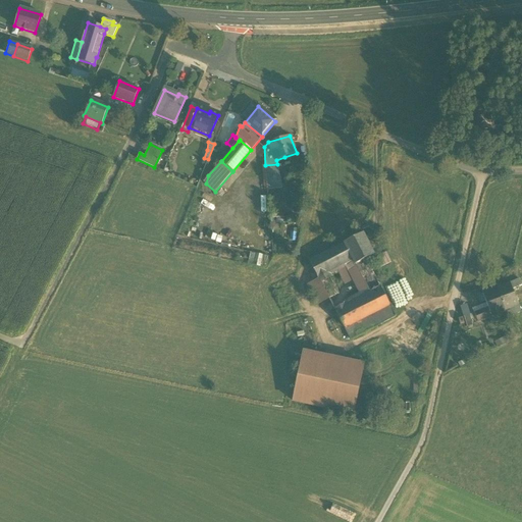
[(265,165),(267,190),(281,189),(277,164),(265,165)]
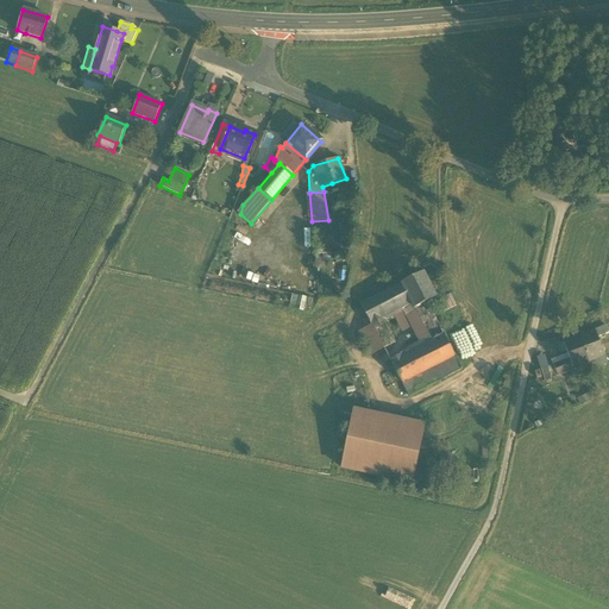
[(412,305),(414,309),(427,302),(437,297),(424,272),(401,284),(412,305)]
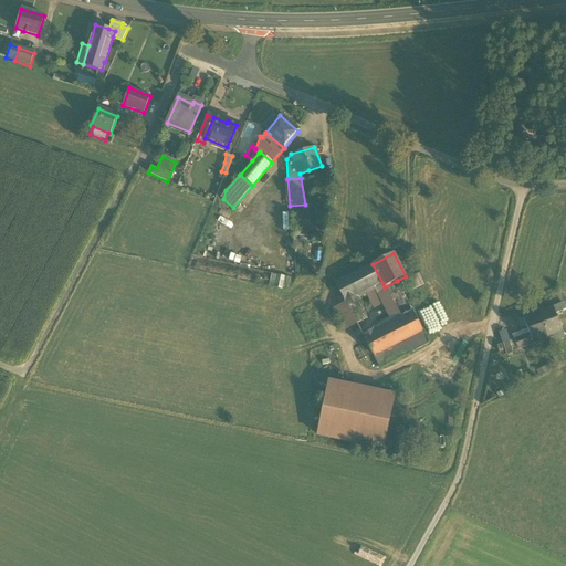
[(422,332),(412,311),(397,281),(385,287),(400,315),(391,321),(373,329),(367,318),(355,296),(365,292),(374,287),(383,283),(373,264),(335,283),(345,302),(356,324),(363,335),(374,357),(380,368),(429,344),(422,332)]
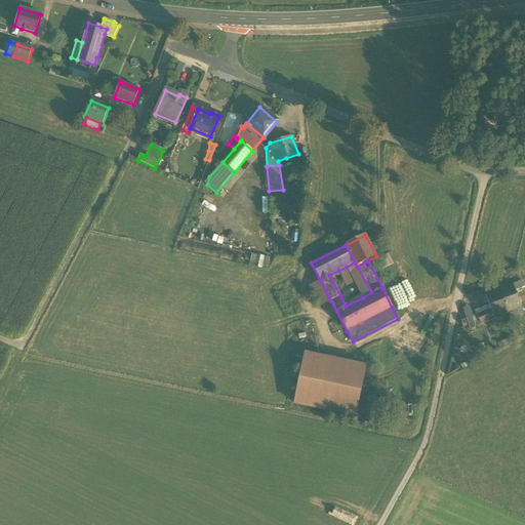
[(377,258),(382,269),(394,264),(389,253),(377,258)]
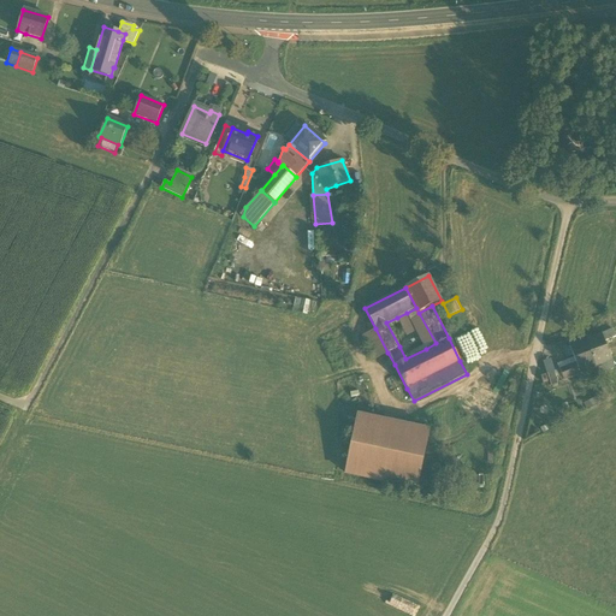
[(302,300),(296,298),(292,312),(300,313),(302,300)]
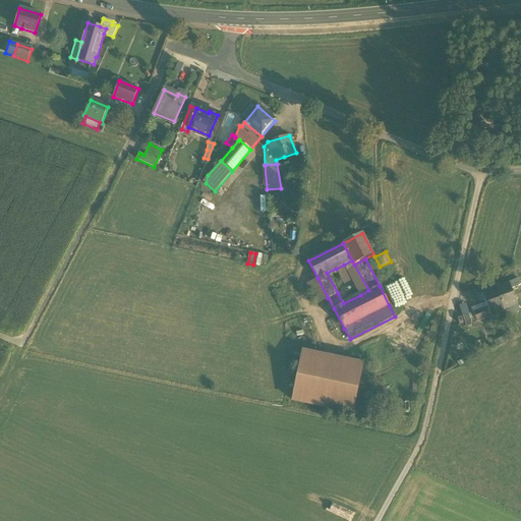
[(262,254),(255,253),(253,265),(259,266),(262,254)]
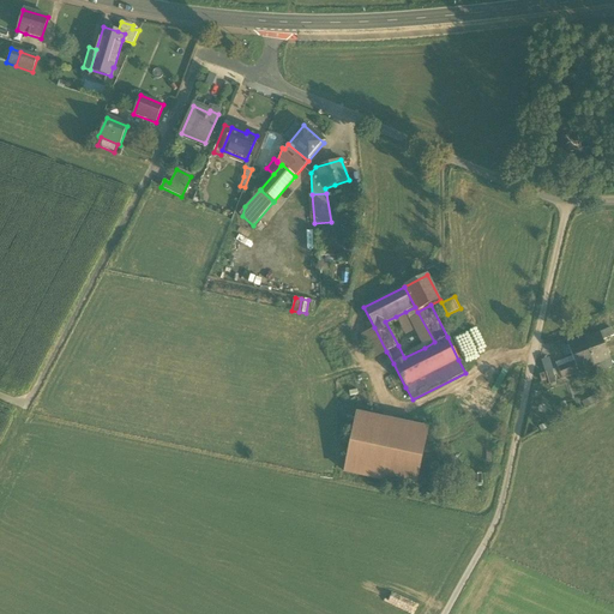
[(315,301),(308,300),(306,313),(313,315),(315,301)]
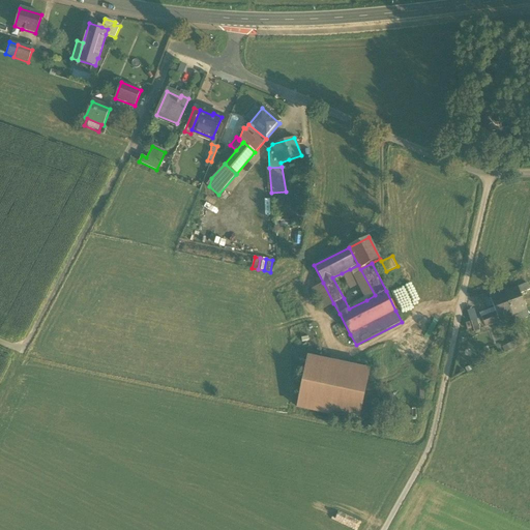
[(358,285),(366,300),(375,295),(360,269),(358,265),(350,269),(358,285)]
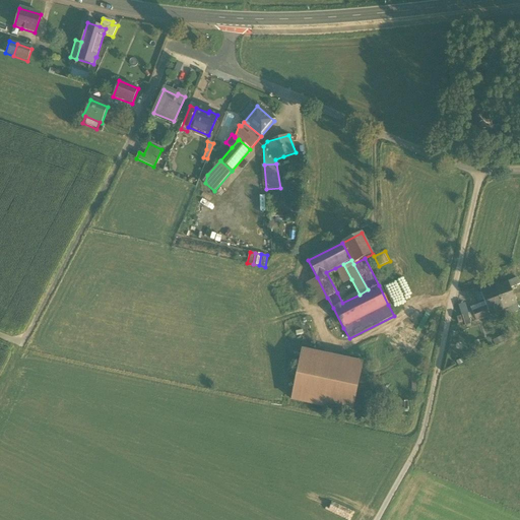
[(351,279),(343,264),(335,268),(343,283),(351,279)]
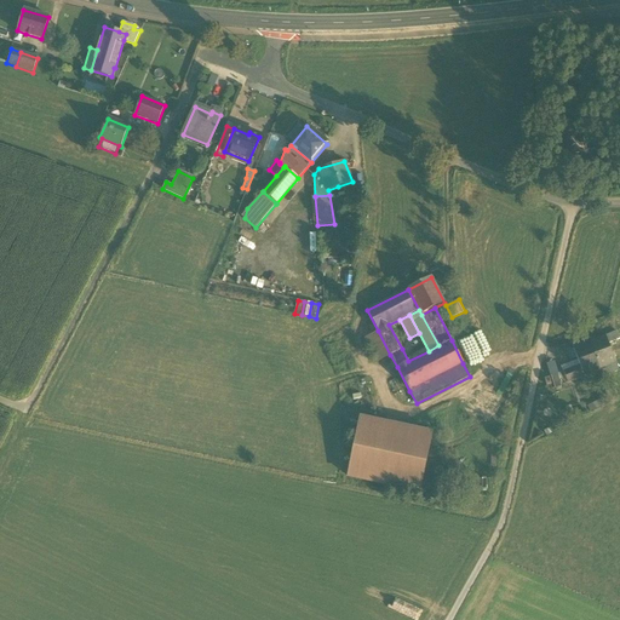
[(378,362),(390,355),(378,331),(365,338),(378,362)]
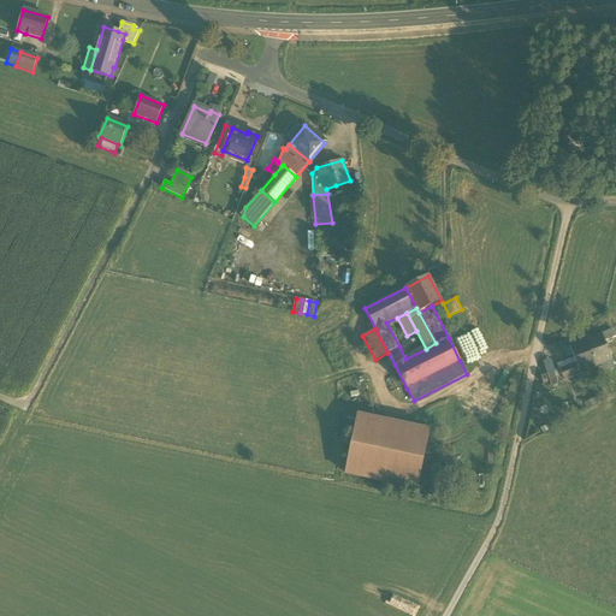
[(612,330),(600,335),(603,342),(615,337),(612,330)]
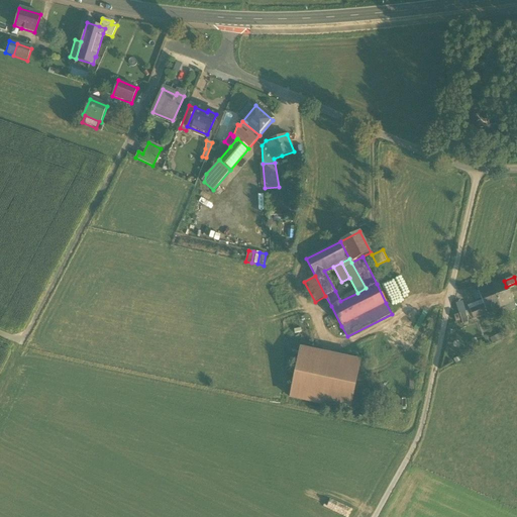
[(513,303),(506,287),(504,281),(494,285),(496,291),(495,291),(501,308),(513,303)]
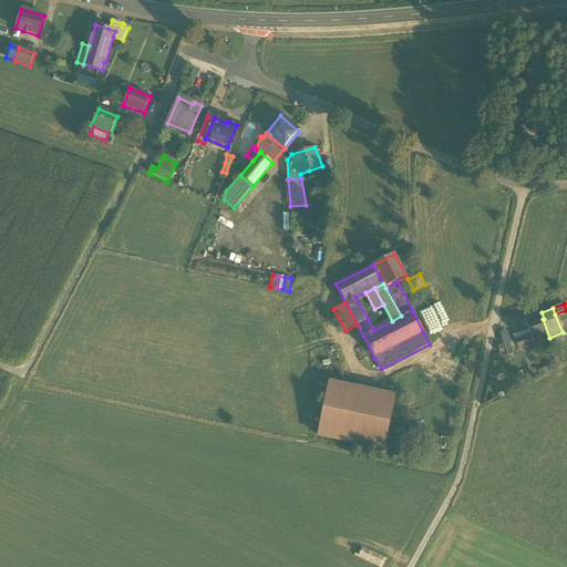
[(524,318),(529,330),(532,334),(535,343),(549,338),(543,319),(544,319),(542,312),(524,318)]
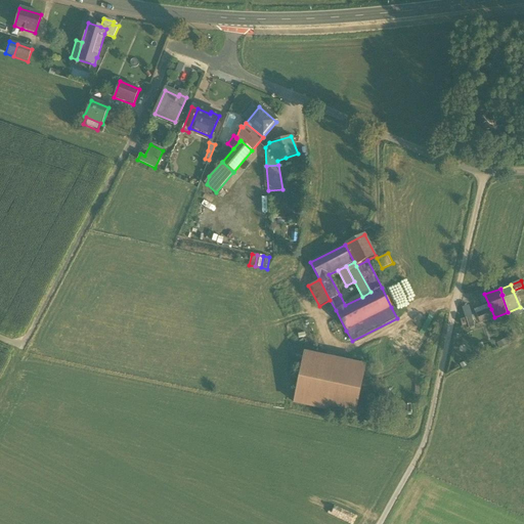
[(462,307),(465,318),(472,316),(469,305),(462,307)]
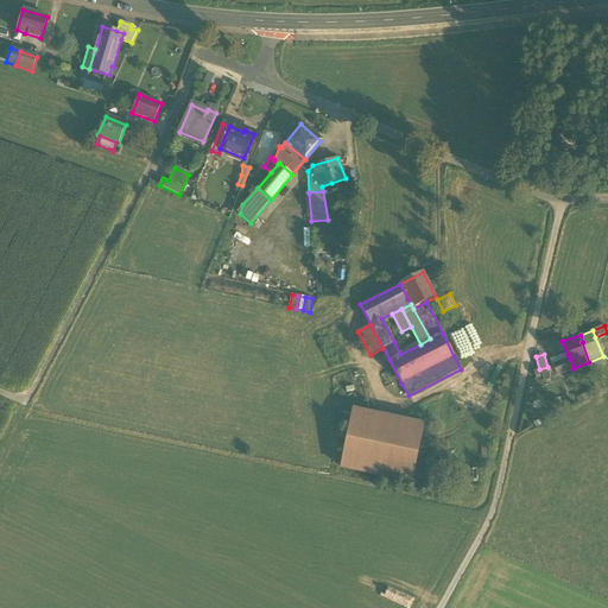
[(552,361),(553,366),(570,359),(568,354),(552,361)]
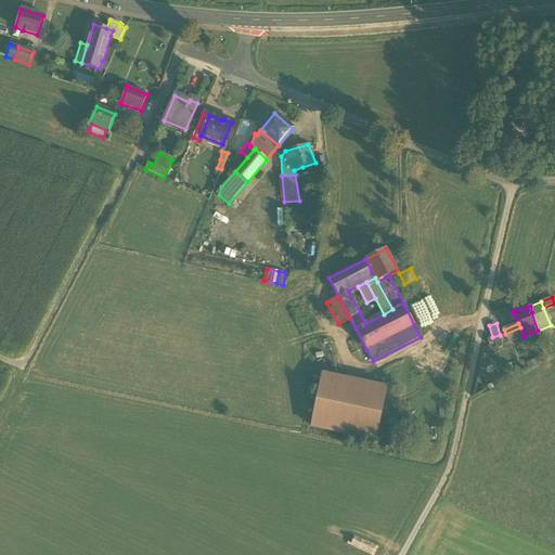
[(524,336),(520,327),(505,334),(510,343),(524,336)]
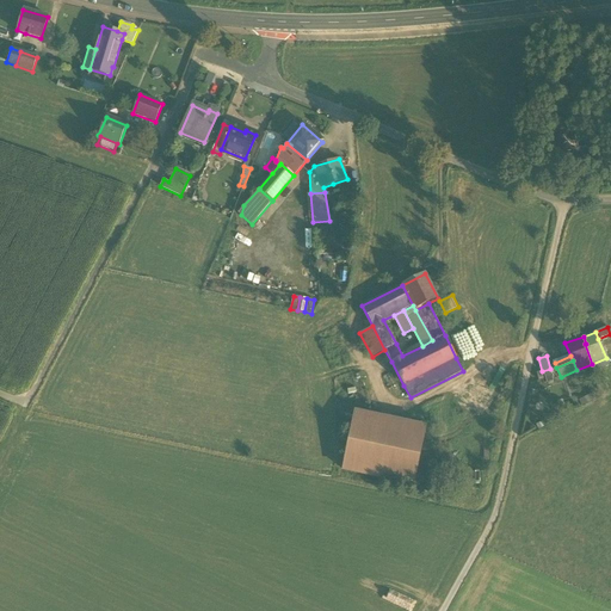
[(542,371),(545,383),(554,381),(550,369),(542,371)]
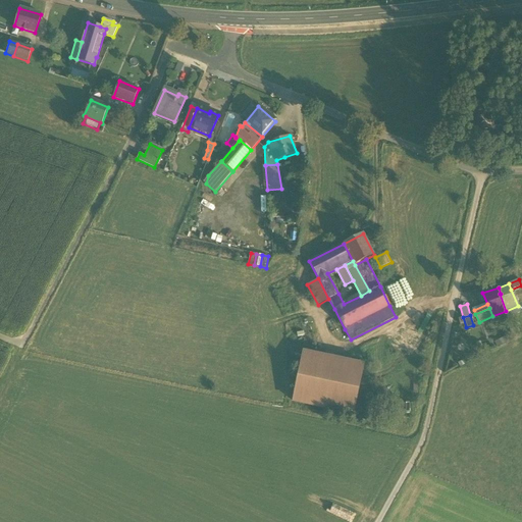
[(493,343),(497,349),(515,338),(513,332),(493,343)]
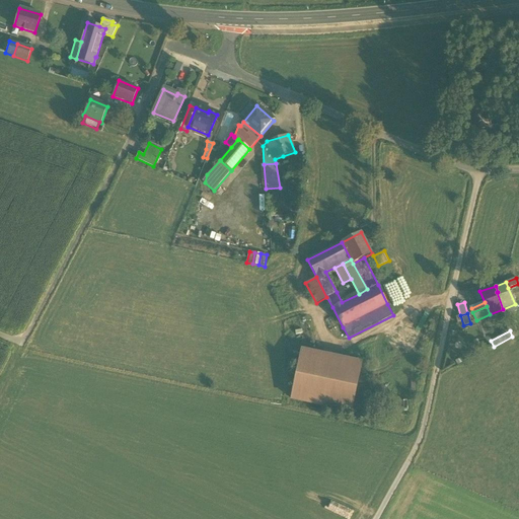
[(292,399),(351,412),(362,363),(302,350),(292,399)]
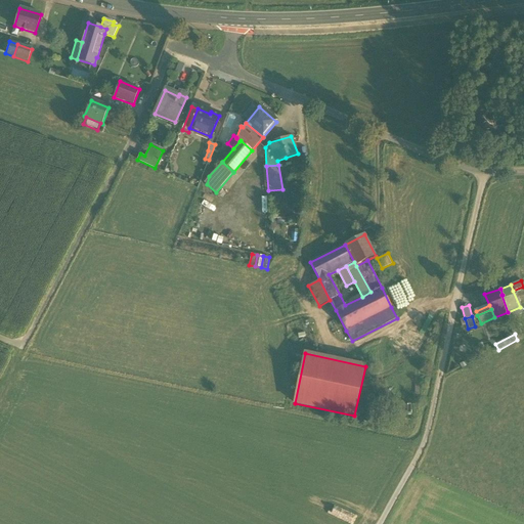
[(403,467),(405,457),(394,454),(392,465),(403,467)]
